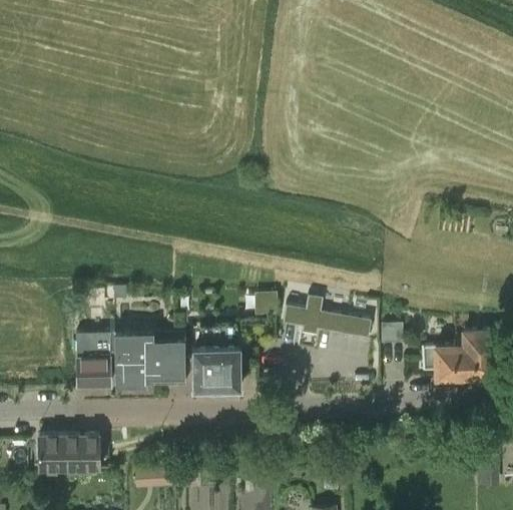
[(113,287),(113,299),(125,299),(125,287),(113,287)]
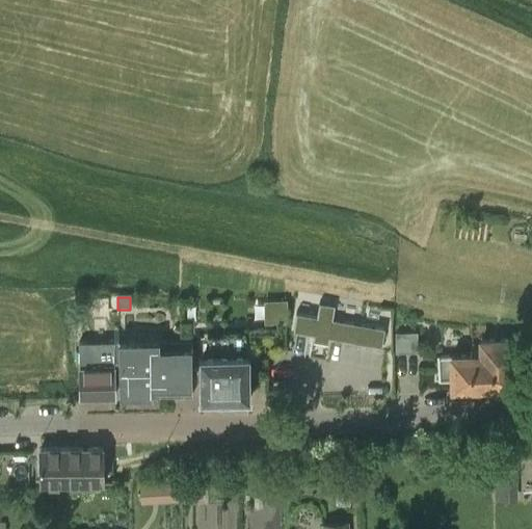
[(296,315),(293,333),(314,337),(313,342),(327,344),(328,339),(381,348),(384,331),(331,321),(335,309),(319,306),(317,319),(296,315)]
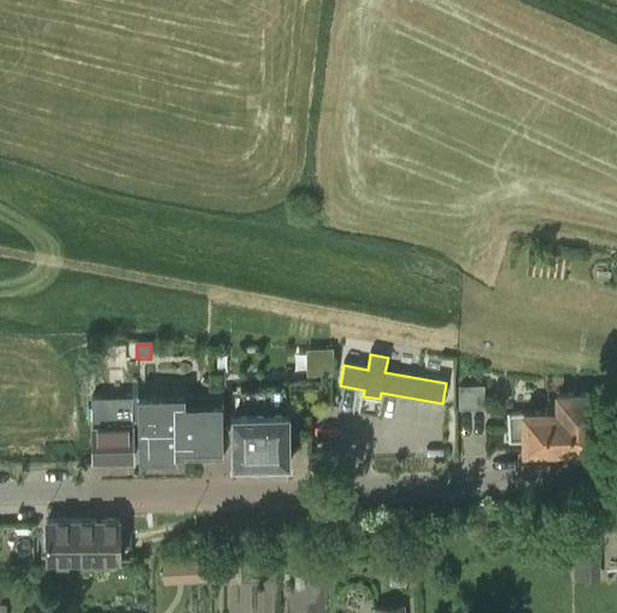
[(459,390),(459,411),(482,411),(482,390),(459,390)]
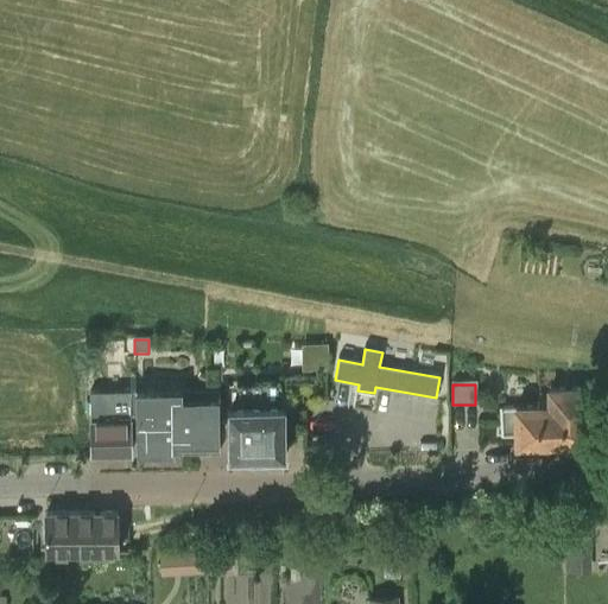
[(217,390),(90,393),(90,420),(92,420),(93,457),(131,457),(130,427),(135,427),(137,457),(173,456),(220,455),(219,445),(219,437),(228,437),(228,423),(219,423),(219,400),(217,390)]
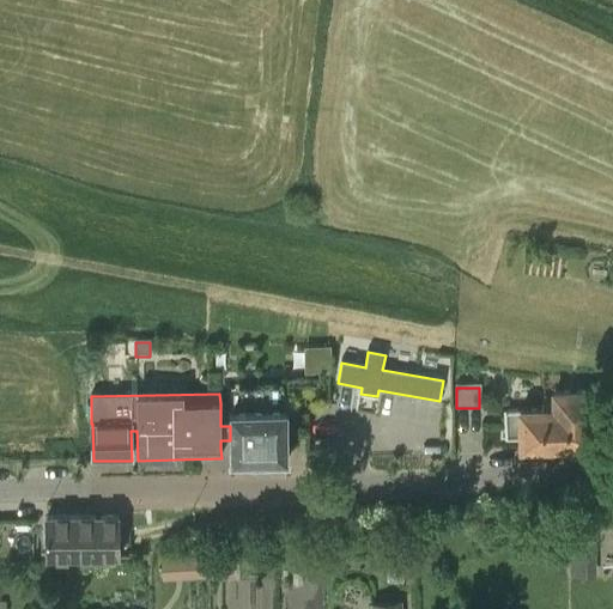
[(554,412),(504,413),(504,442),(505,442),(520,440),(521,451),(594,449),(593,394),(553,395),(554,412)]
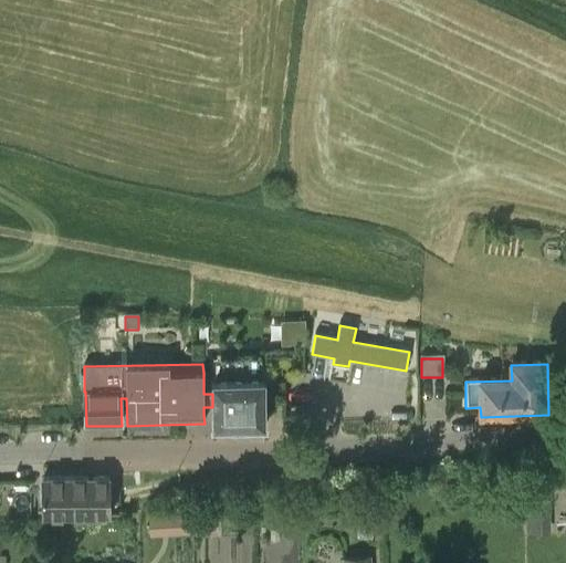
[(265,378),(212,379),(212,394),(212,407),(212,423),(212,425),(265,424),(266,421),(265,378)]
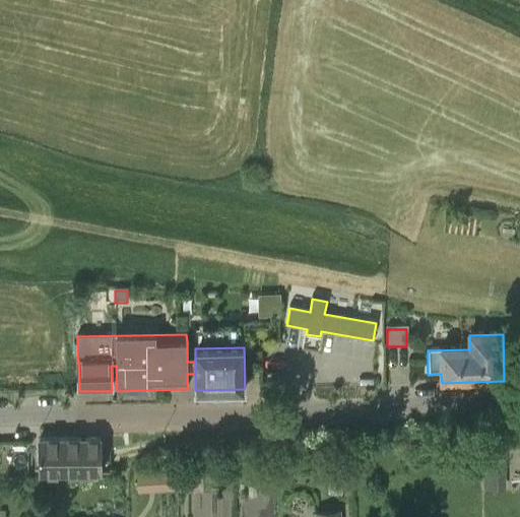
[(110,439),(74,440),(74,471),(110,471),(110,439)]
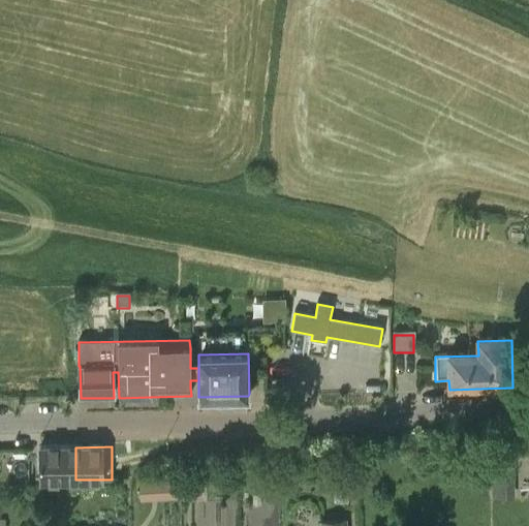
[(75,447),(39,447),(40,481),(75,480),(75,447)]
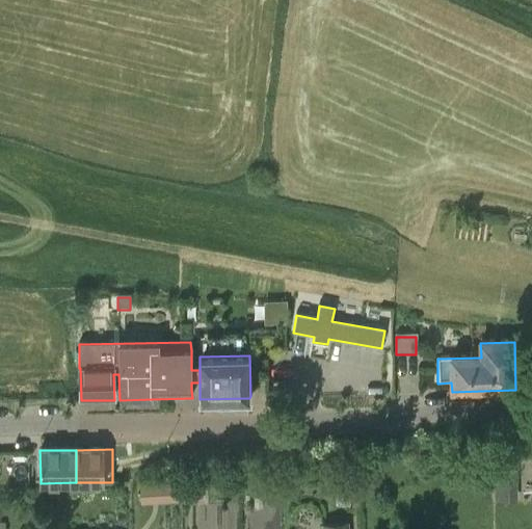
[(496,459),(495,499),(517,500),(519,459),(496,459)]
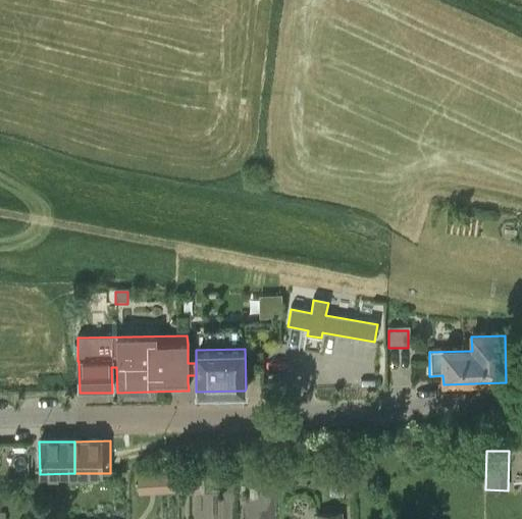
[(177,469),(137,472),(139,492),(179,489),(177,469)]
